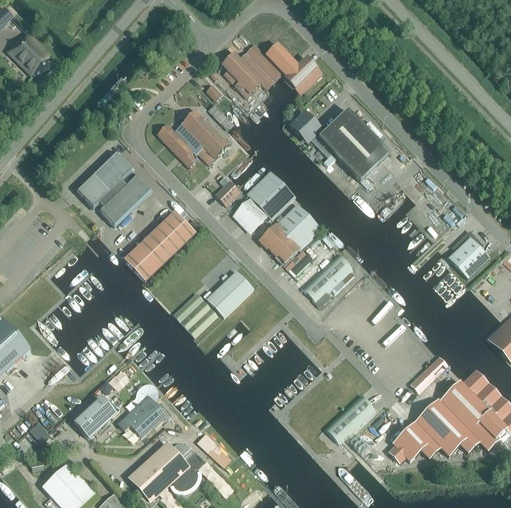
[(5,7),(0,12),(0,21),(3,25),(13,15),(12,15),(5,8),(5,7)]
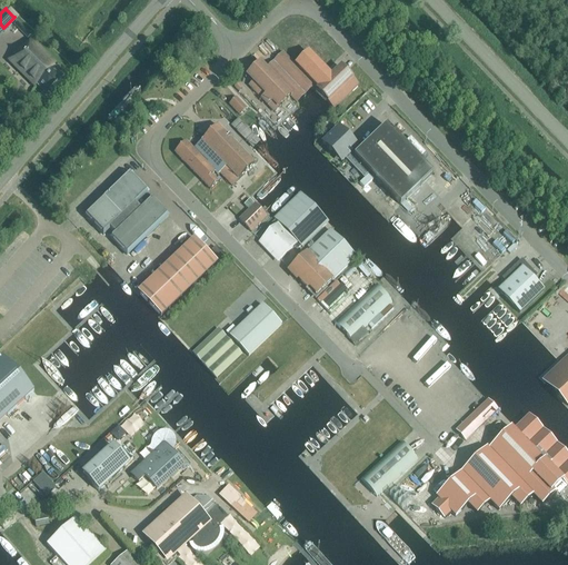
[(25,41),(9,56),(36,82),(38,81),(47,90),(65,73),(55,63),(58,61),(52,56),(32,36),(26,43),(25,41)]
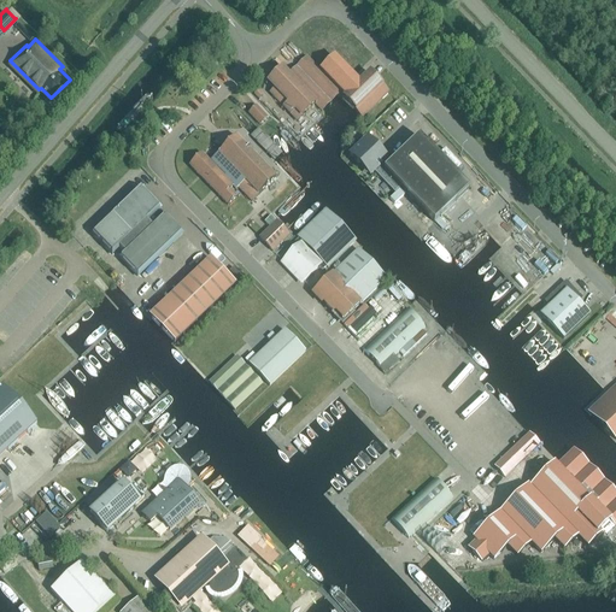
[(271,89),(299,117),(316,100),(323,107),(341,89),(306,54),(289,71),(282,64),(269,77),(276,84),(271,89)]
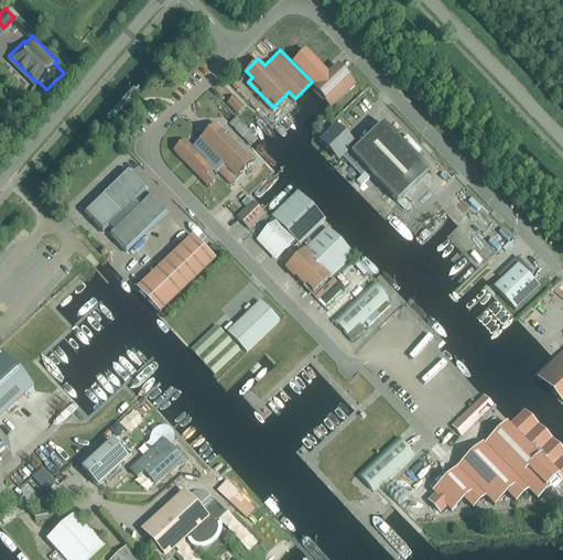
[(327,63),(310,79),(316,85),(315,86),(332,104),(356,81),(339,63),(333,68),(327,63)]
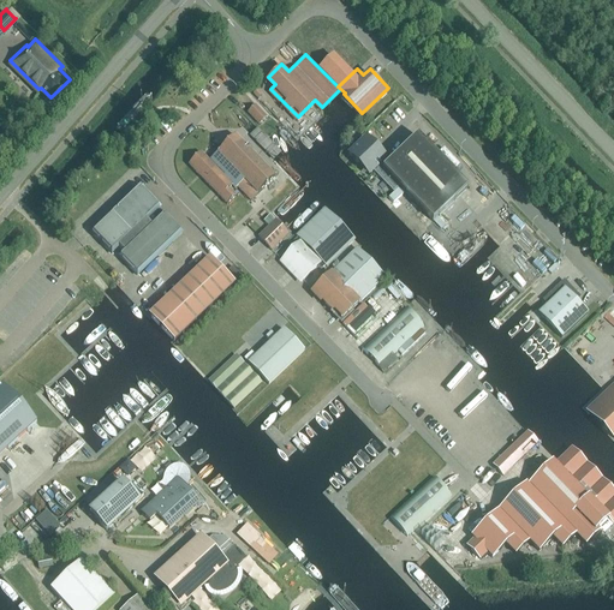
[(256,101),(249,108),(261,121),(268,114),(256,101)]
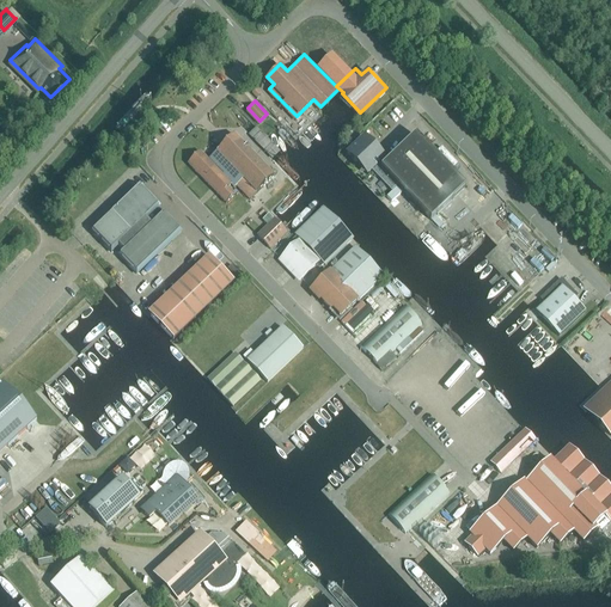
[(225,170),(224,171),(232,181),(236,184),(238,182),(251,196),(275,172),(242,139),(236,132),(211,155),(225,170)]
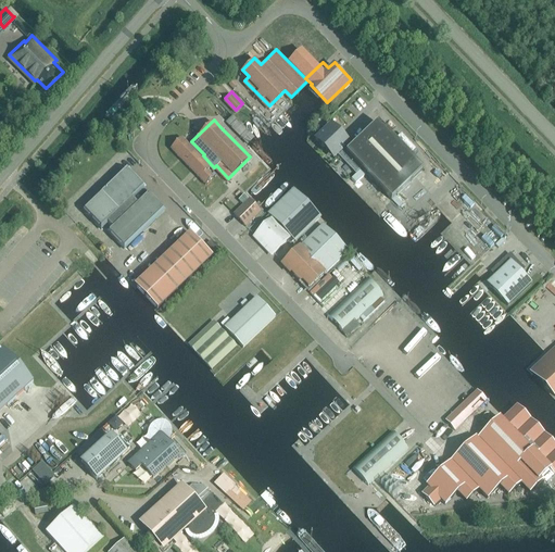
[(392,197),(424,166),(378,120),(350,147),(347,143),(350,139),(342,132),(339,135),(337,133),(338,132),(330,123),(316,136),(325,145),(328,141),(330,142),(328,145),(336,153),(338,151),(356,171),(362,165),(392,197)]
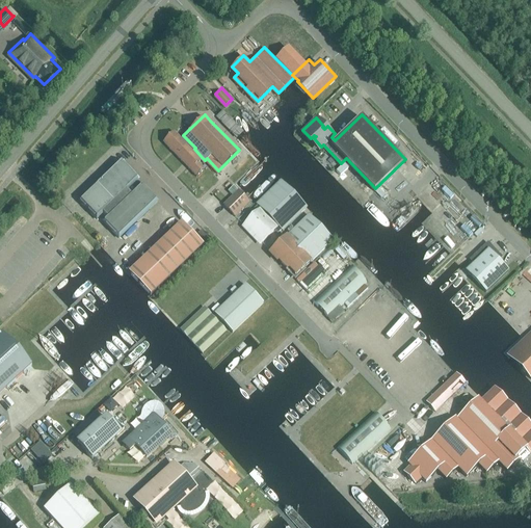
[(202,157),(194,149),(175,129),(164,138),(197,173),(205,165),(198,160),(202,157)]
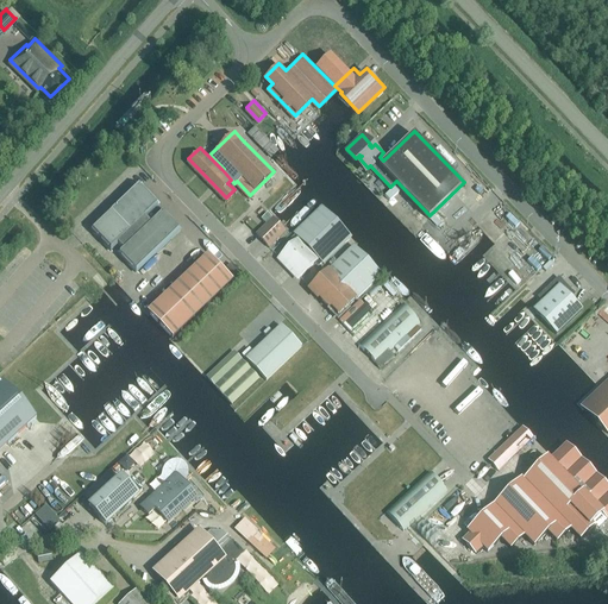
[(139,181),(112,207),(92,226),(112,247),(119,240),(124,245),(119,250),(137,269),(181,226),(163,207),(162,208),(157,203),(160,201),(139,181)]
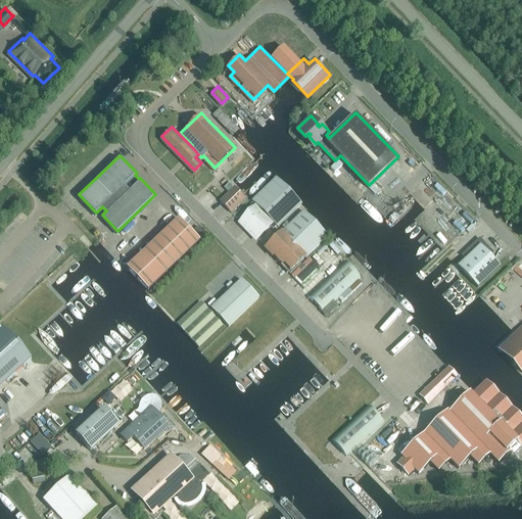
[(255,204),(240,219),(256,236),(272,222),(275,225),(278,223),(279,224),(302,201),(277,175),(253,197),(254,198),(252,201),(255,204)]
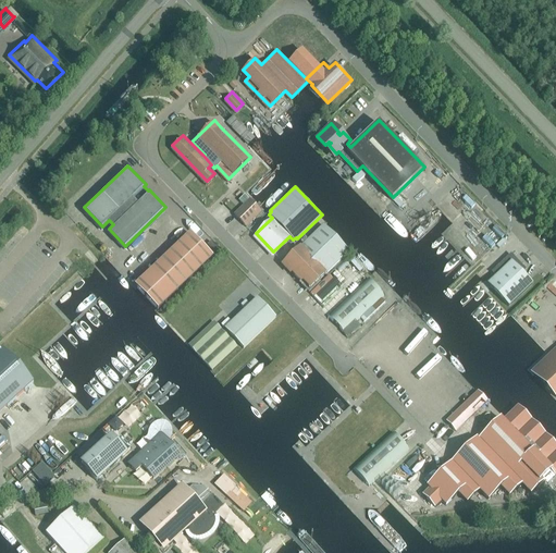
[(235,211),(247,223),(262,208),(250,196),(235,211)]
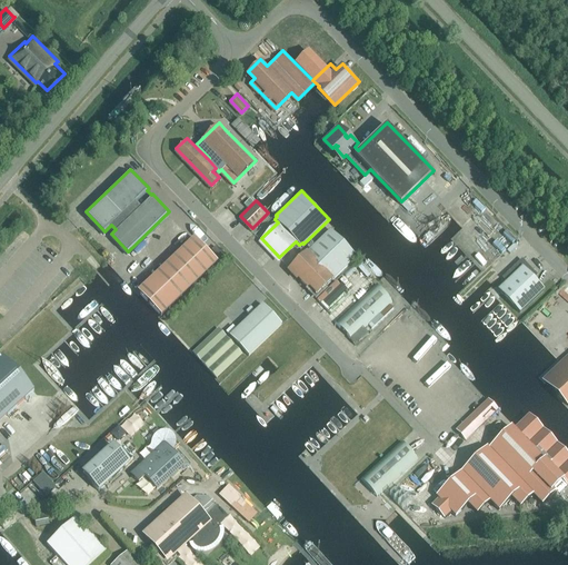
[(357,254),(331,227),(290,266),(317,293),(357,254)]
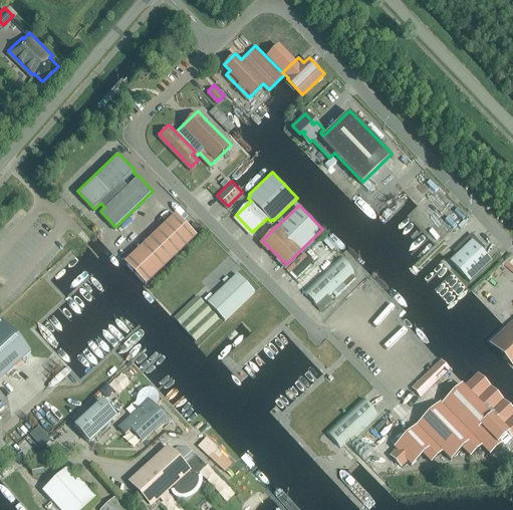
[(147,282),(197,234),(177,212),(125,261),(147,282)]
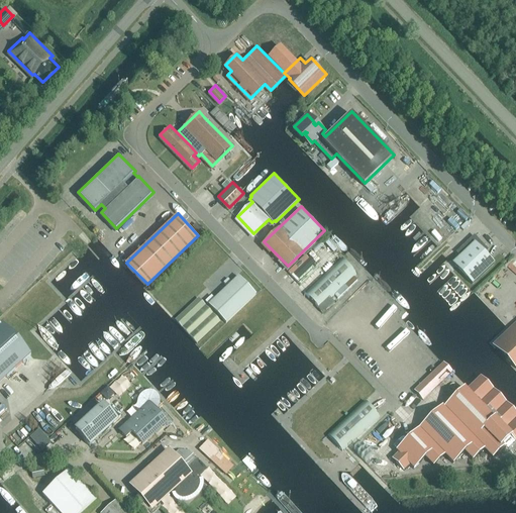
[(465,249),(460,253),(453,261),(473,281),(495,261),(486,249),(489,247),(475,233),(460,246),(465,249)]
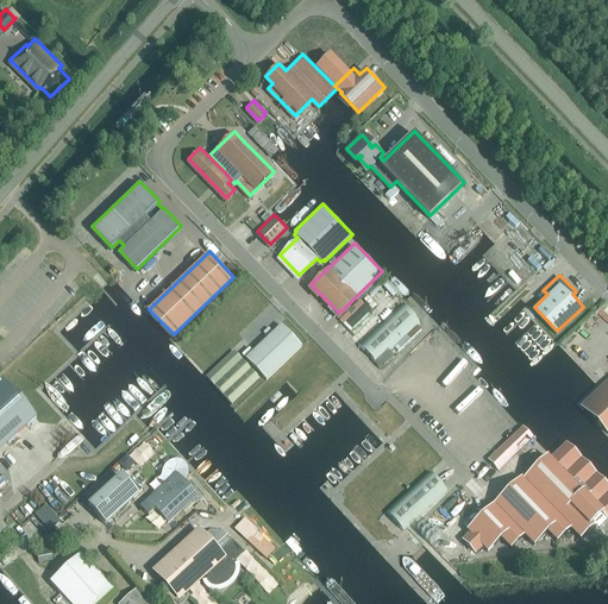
[(374,306),(367,300),(344,321),(351,328),(374,306)]
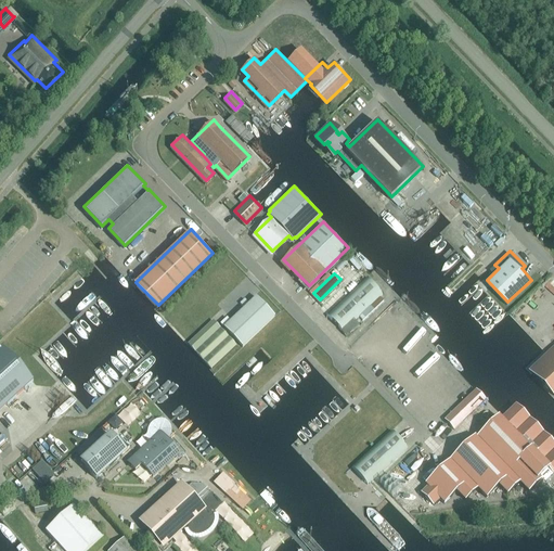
[(384,292),(368,274),(327,311),(345,329),(348,333),(360,322),(356,318),(384,292)]
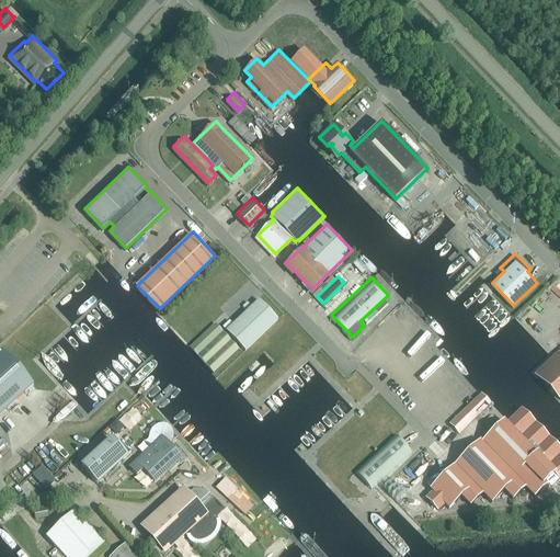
[(260,297),(227,328),(247,348),(278,317),(260,297)]
